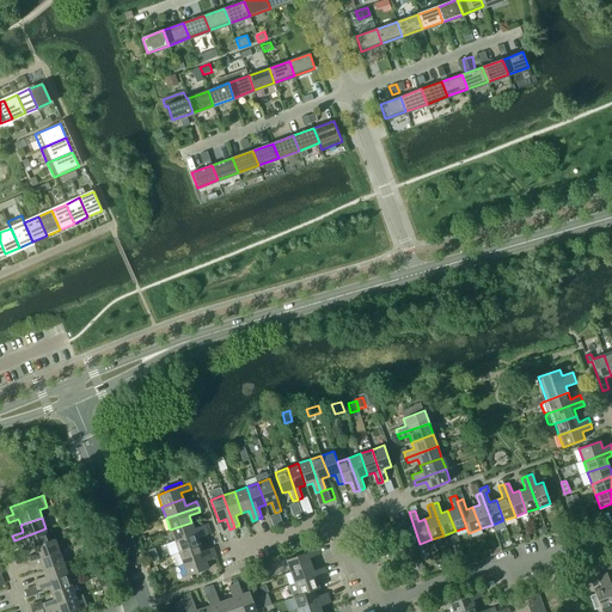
[(194,528),(191,522),(170,530),(175,540),(206,530),(204,525),(194,528)]
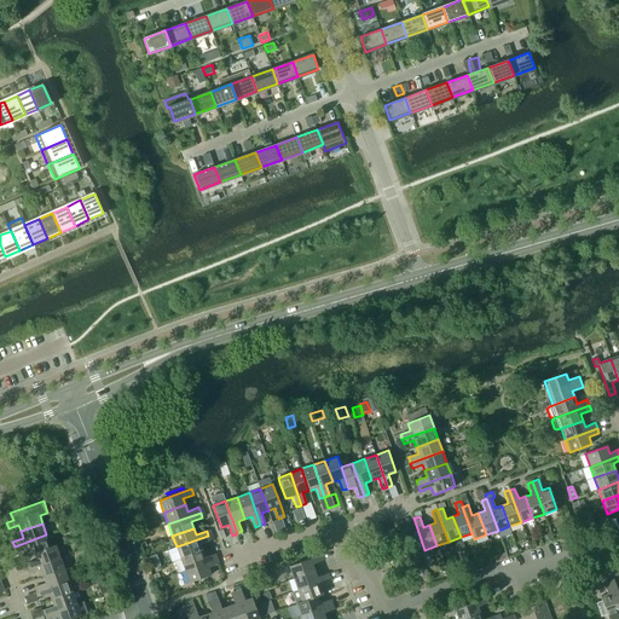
[(398,541),(393,528),(387,531),(391,543),(398,541)]
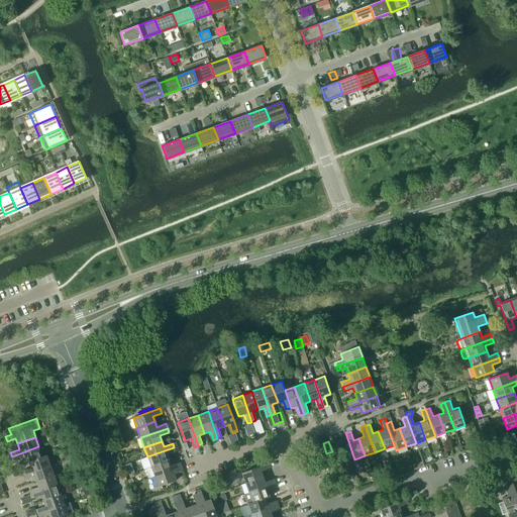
[(326,453),(323,443),(318,445),(321,455),(326,453)]
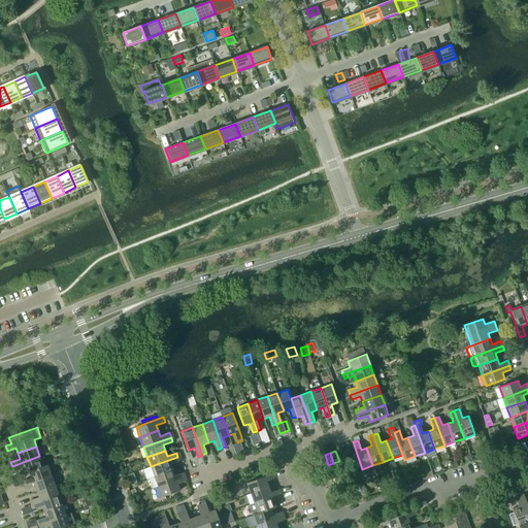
[(325,455),(319,457),(322,467),(328,465),(325,455)]
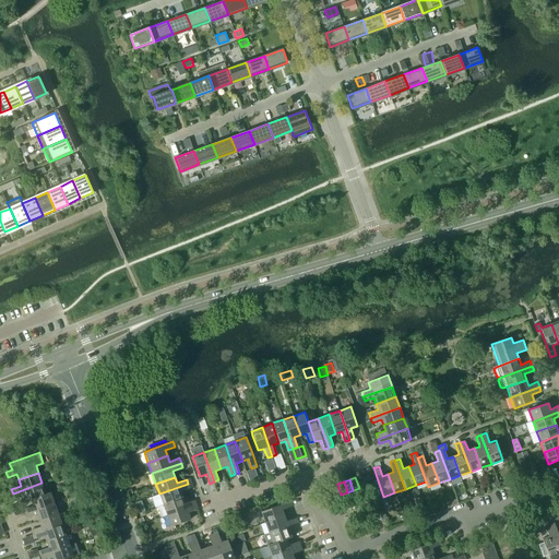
[(46,494),(42,483),(13,494),(14,498),(24,495),(26,501),(32,499),(46,494)]
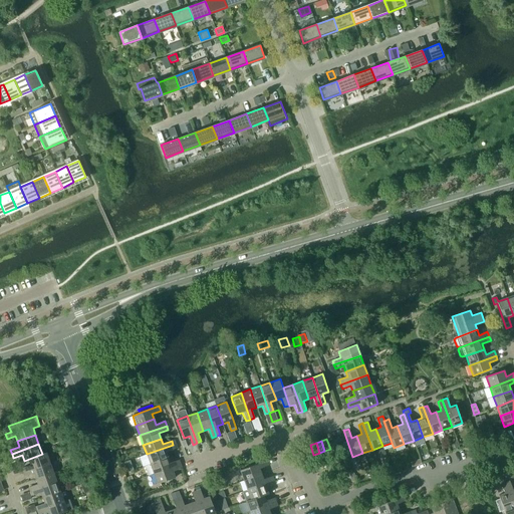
[(147,454),(150,464),(168,458),(166,452),(175,449),(173,445),(147,454)]
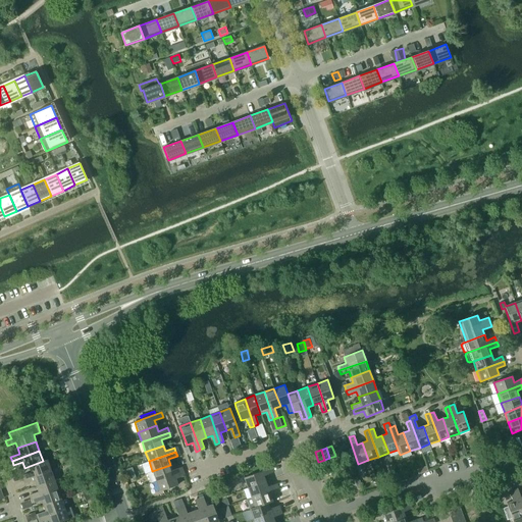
[(47,459),(43,461),(30,466),(32,471),(22,474),(23,478),(51,469),(47,459)]
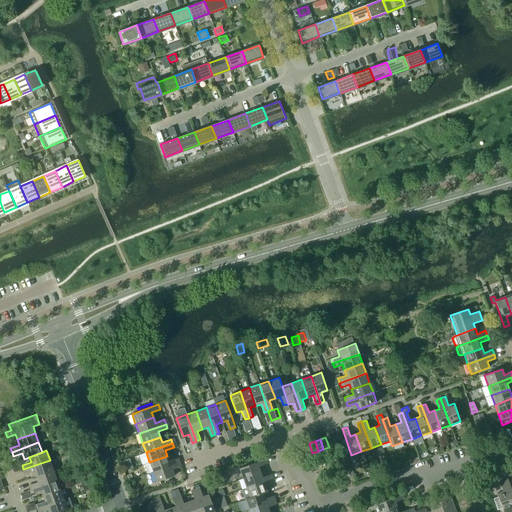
[(133,456),(126,459),(130,468),(136,466),(133,456)]
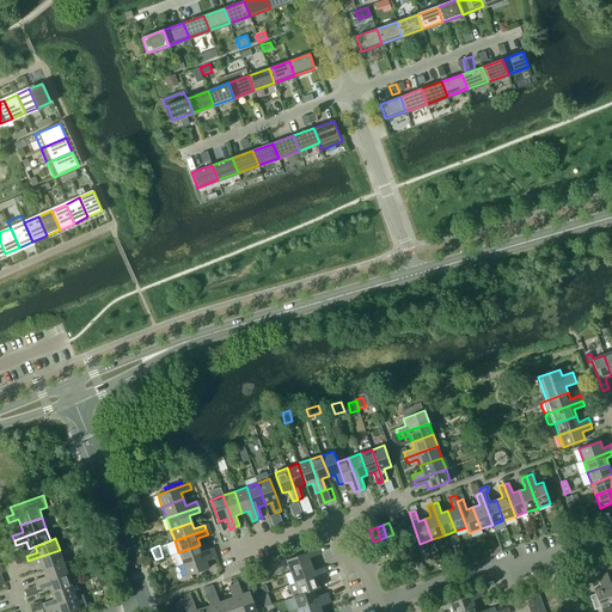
[(183,563),(183,564),(215,552),(213,548),(202,551),(200,545),(178,552),(172,555),(177,565),(183,563)]
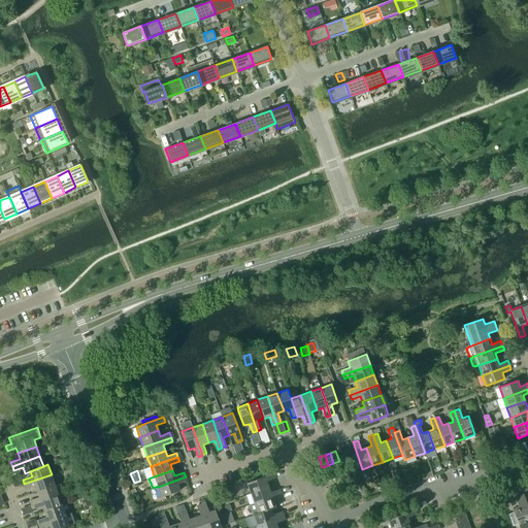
[(250,493),(269,487),(267,481),(275,477),(274,473),(246,483),(250,493)]
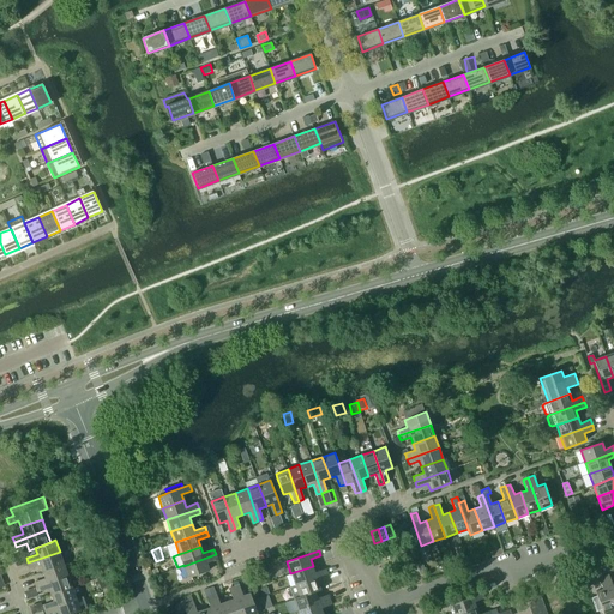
[(64,564),(60,552),(28,563),(30,569),(41,565),(43,571),(64,564)]
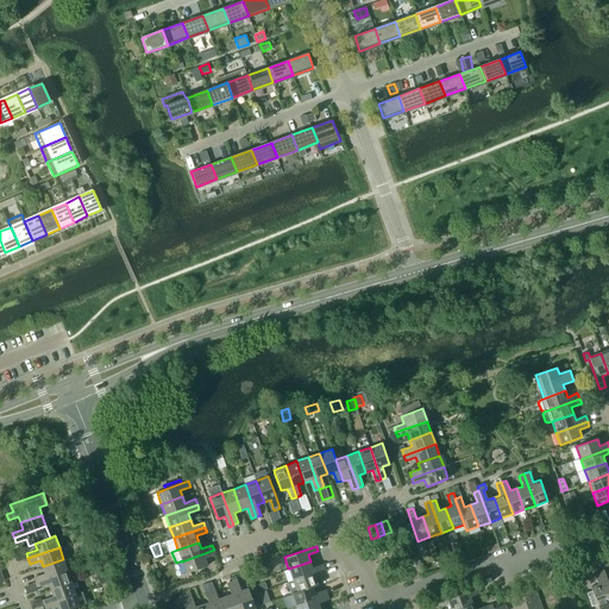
[(205,558),(215,554),(214,550),(182,562),(186,573),(207,565),(205,558)]
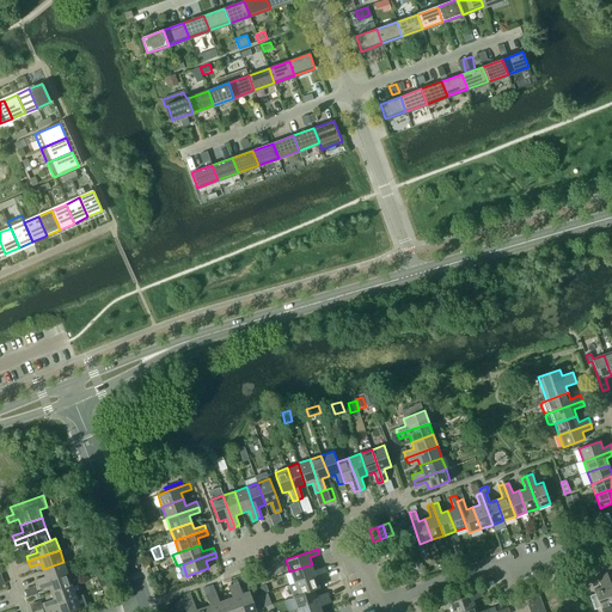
[(68,573),(63,562),(43,569),(46,575),(35,580),(36,585),(68,573)]
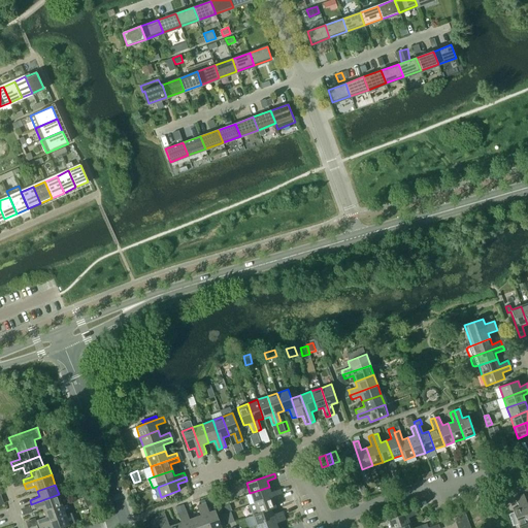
[(254,503),(282,493),(279,489),(270,492),(269,487),(250,493),(254,503)]
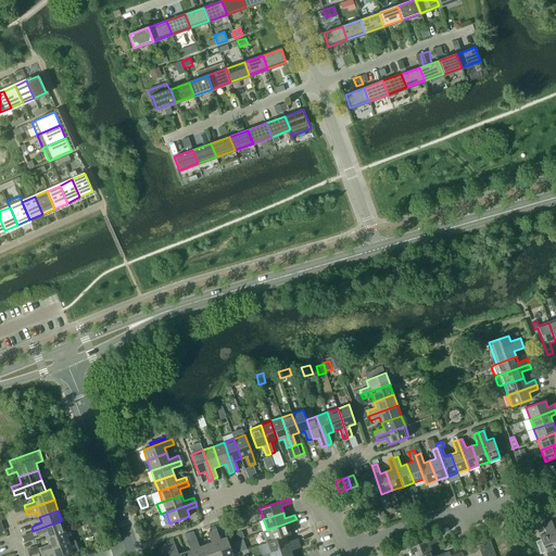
[(286,535),(291,534),(288,528),(298,523),(297,519),(267,530),(270,540),(270,541),(286,535)]
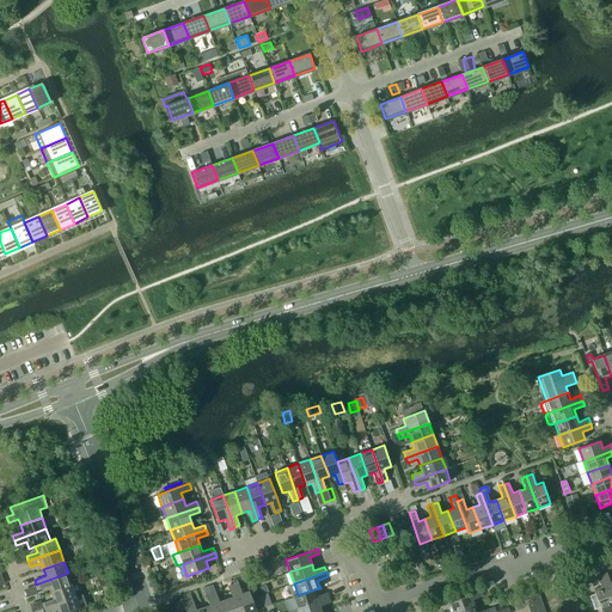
[(72,585),(68,573),(36,585),(38,589),(48,586),(50,592),(72,585)]
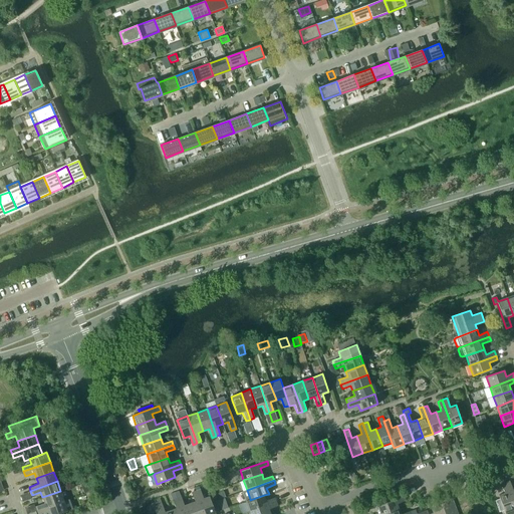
[(81,485),(84,494),(92,491),(89,482),(81,485)]
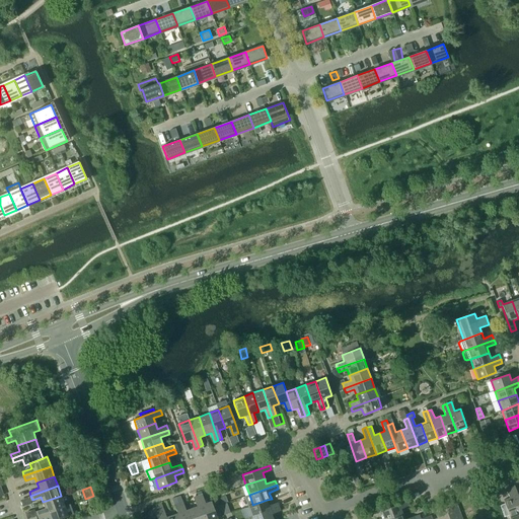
[(510,488),(518,513),(518,495),(518,496),(515,487),(510,488)]
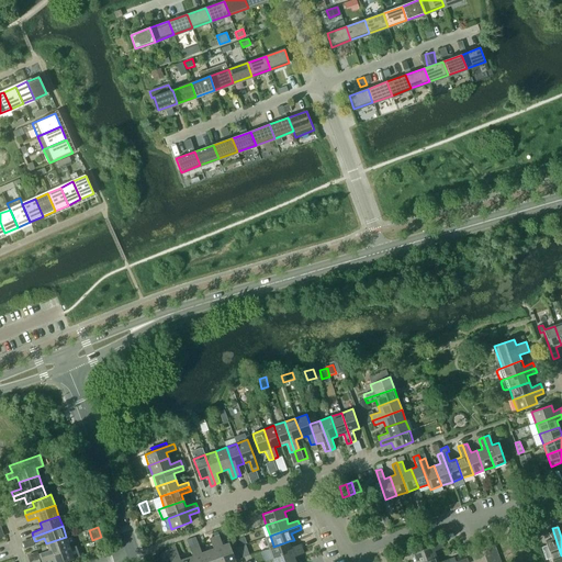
[(561,561),(561,555),(552,528),(548,530),(551,539),(544,542),(546,547),(541,548),(546,558),(549,557),(551,561),(552,561),(561,561)]
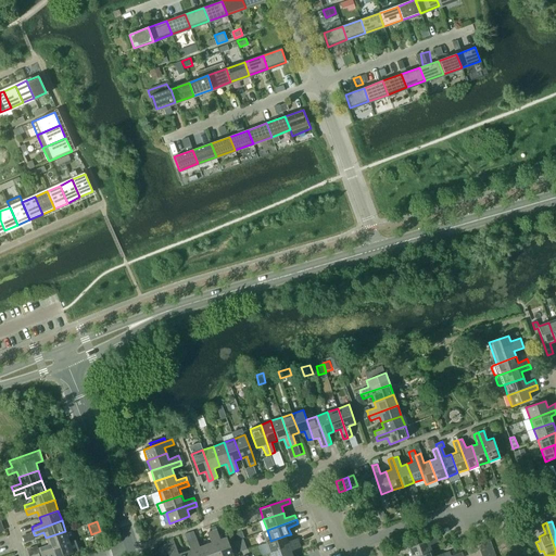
[(214,530),(212,531),(220,555),(232,555),(234,555),(227,536),(219,540),(216,530),(214,530)]
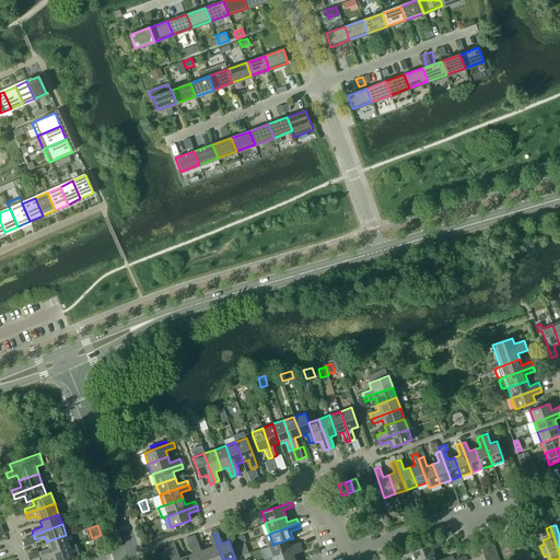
[(70,545),(66,535),(46,541),(48,548),(38,551),(41,556),(70,545)]
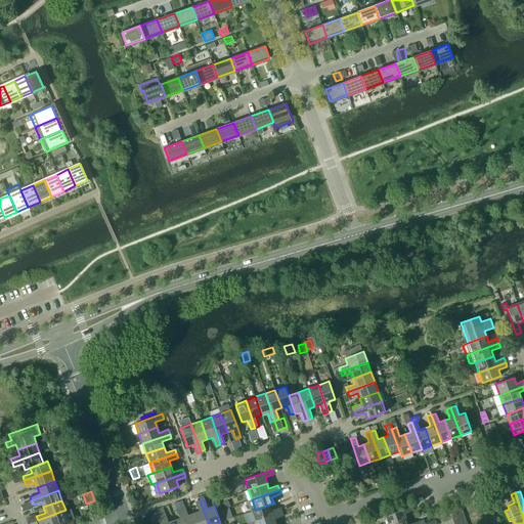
[(199,511),(193,513),(197,523),(208,523),(200,500),(195,503),(199,511)]
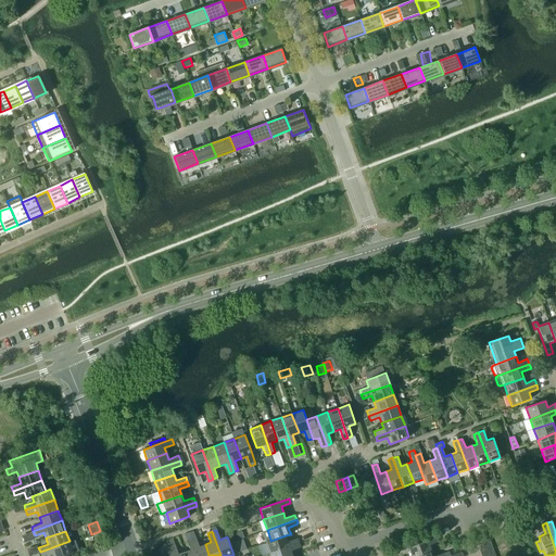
[(269,553),(299,543),(297,539),(288,542),(286,535),(270,541),(270,540),(266,542),(269,553)]
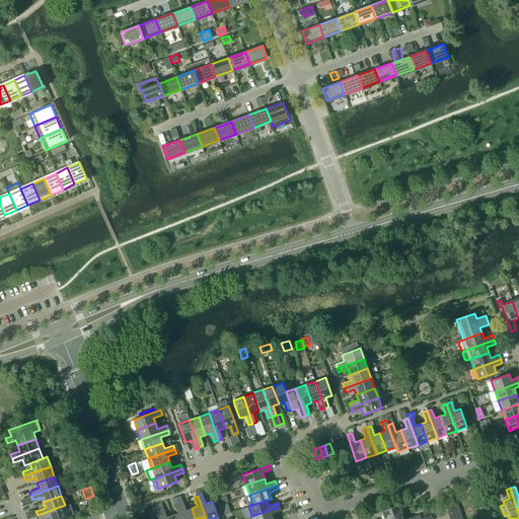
[(182,501),(178,503),(183,518),(195,518),(192,508),(186,510),(182,501)]
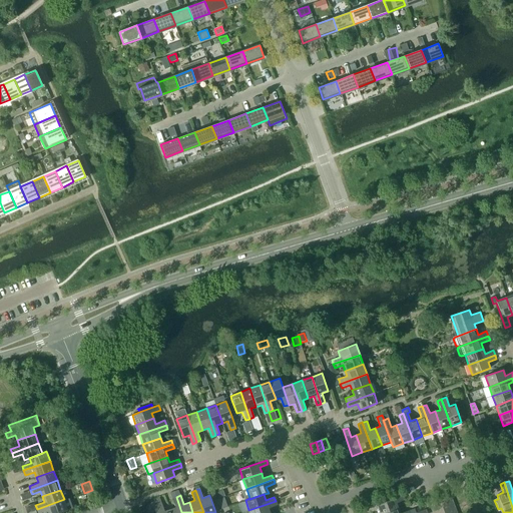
[(377,505),(379,512),(386,512),(398,509),(396,504),(405,500),(403,496),(377,505)]
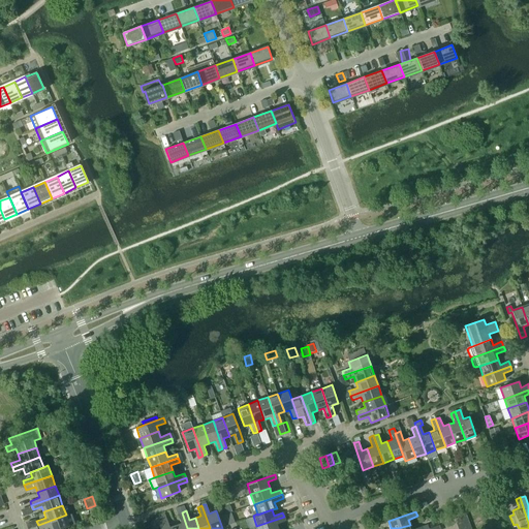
[(181,523),(175,525),(176,528),(187,528),(182,512),(177,514),(181,523)]
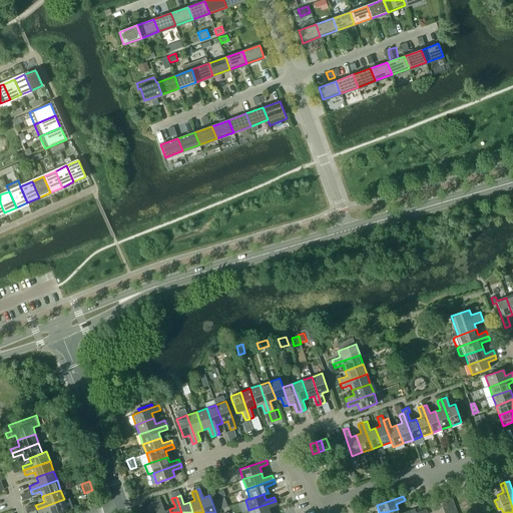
[(451,497),(440,501),(442,506),(453,502),(451,497)]
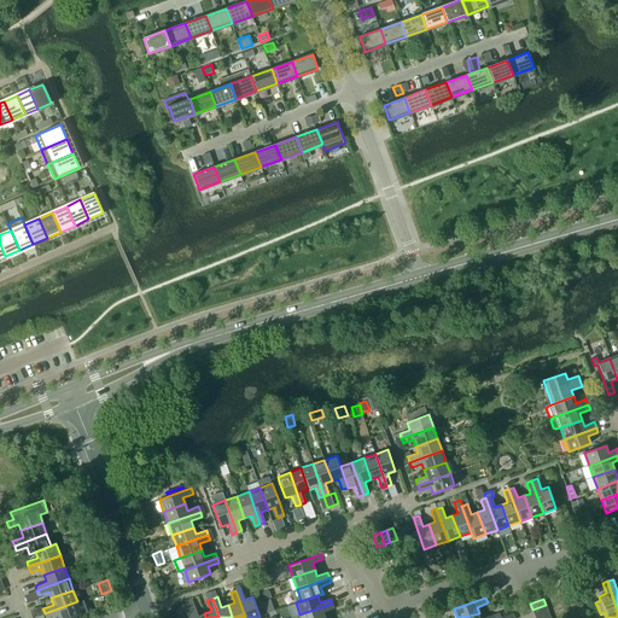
[(70,617),(81,614),(77,601),(45,613),(46,617),(47,617),(57,614),(58,617),(70,617)]
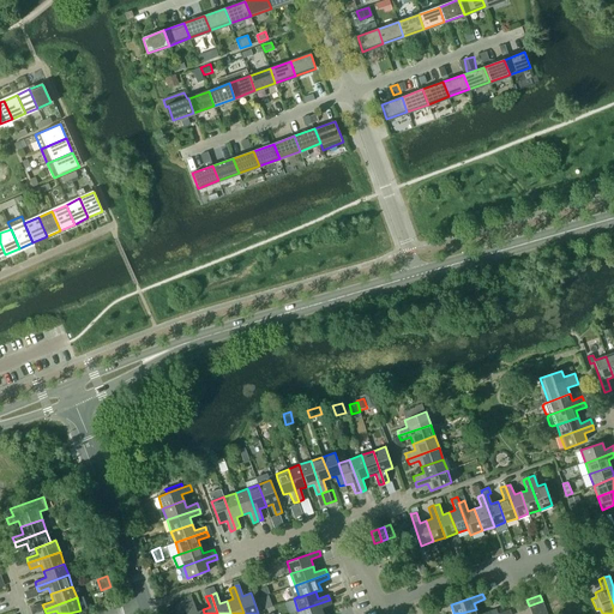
[(299,613),(323,613),(321,608),(331,605),(330,600),(298,611),(299,613)]
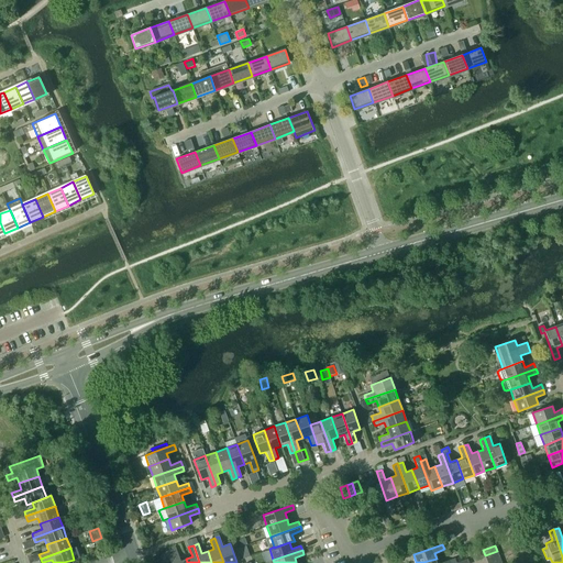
[(173,553),(172,553),(175,562),(187,562),(186,559),(180,561),(177,551),(173,553)]
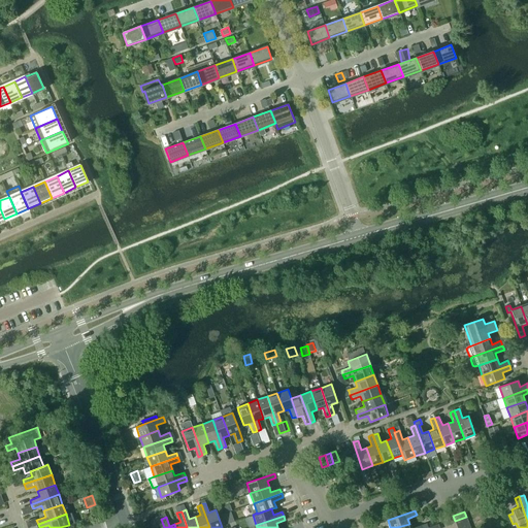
[(457,527),(468,523),(466,517),(455,521),(457,527)]
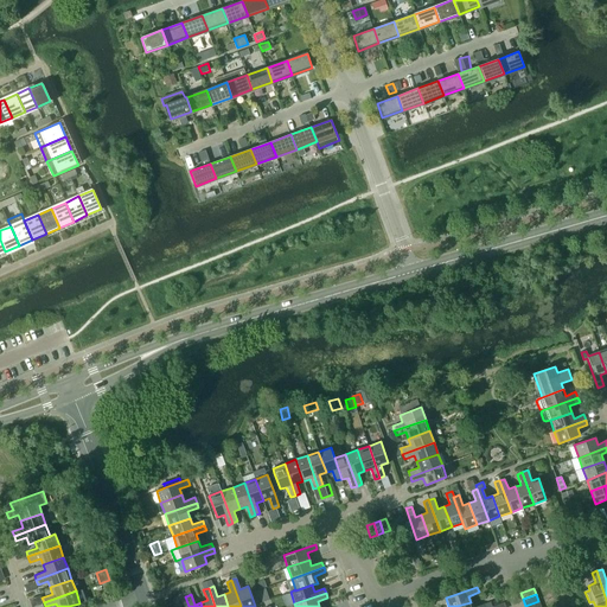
All buildings are outlined.
